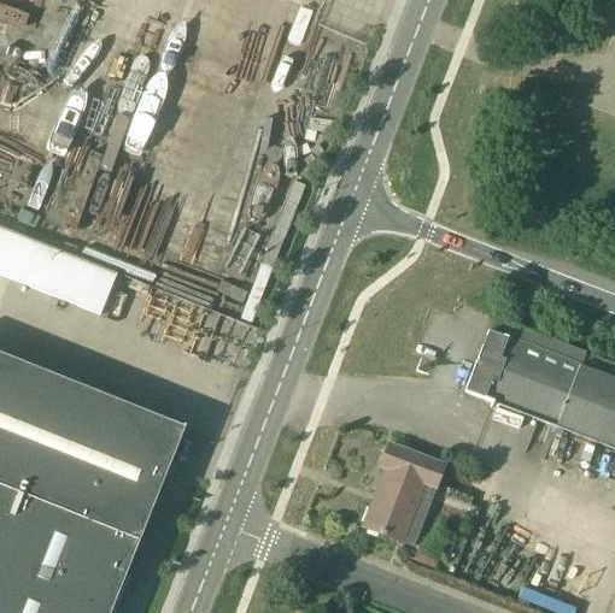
[(192,49),(152,157),(220,181),(259,74),(192,49)]
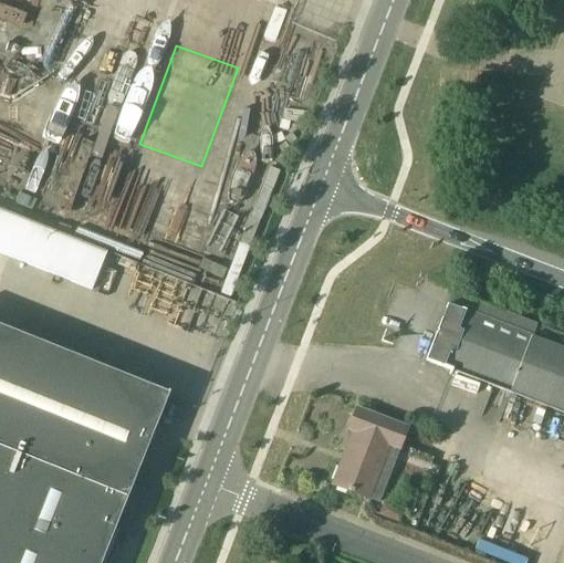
[(56,95),(0,121),(0,146),(66,115),(56,95)]
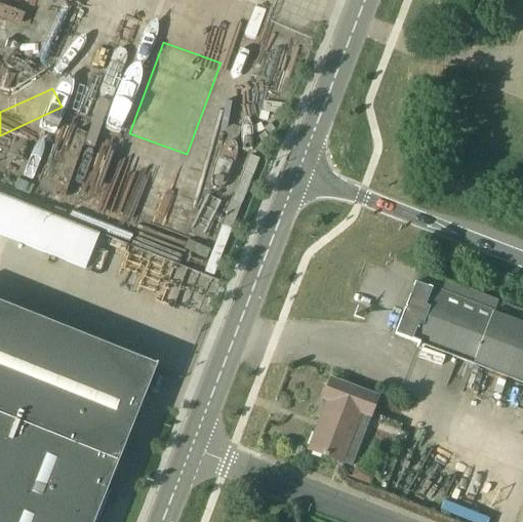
[(101,233),(0,192),(0,233),(85,268),(101,233)]
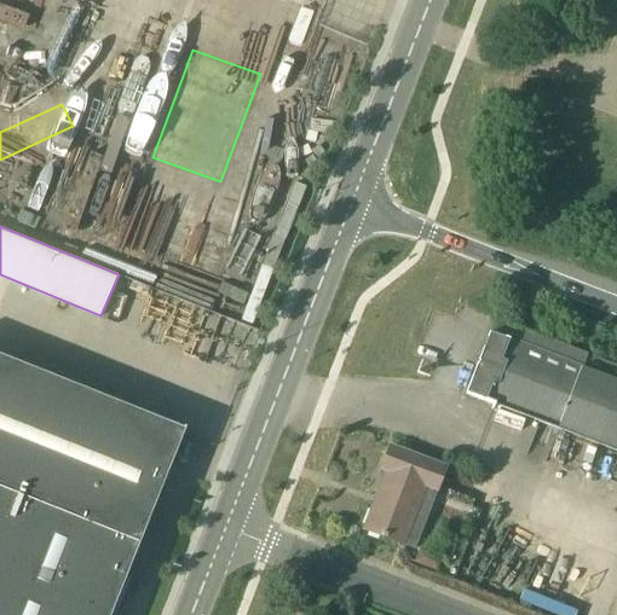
[(616,360),(522,325),(499,317),(494,330),(491,330),(468,392),(616,448),(616,360)]
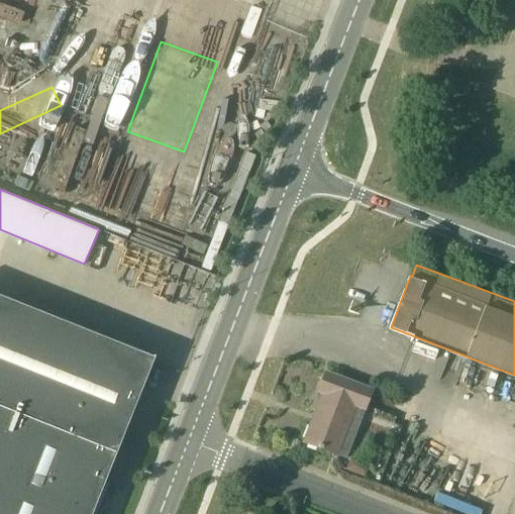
[(93,513),(156,358),(137,350),(0,296),(0,513),(93,513)]
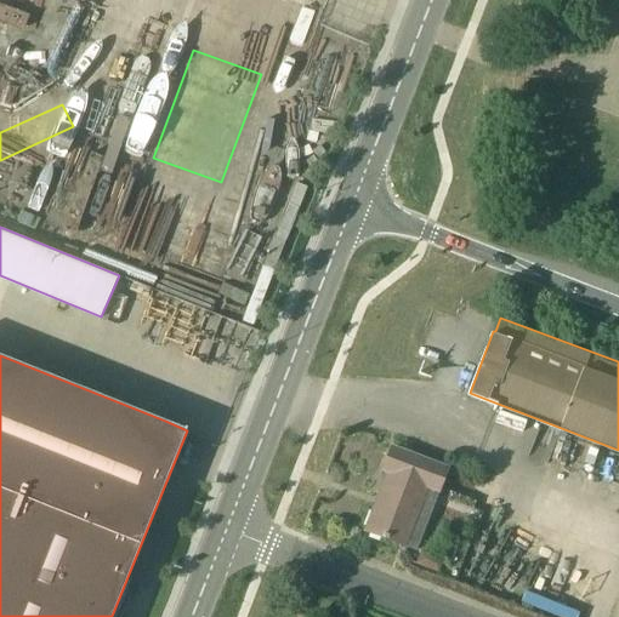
[(450,468),(416,455),(393,446),(385,468),(390,470),(368,529),(418,548),(439,491),(441,491),(450,468)]
